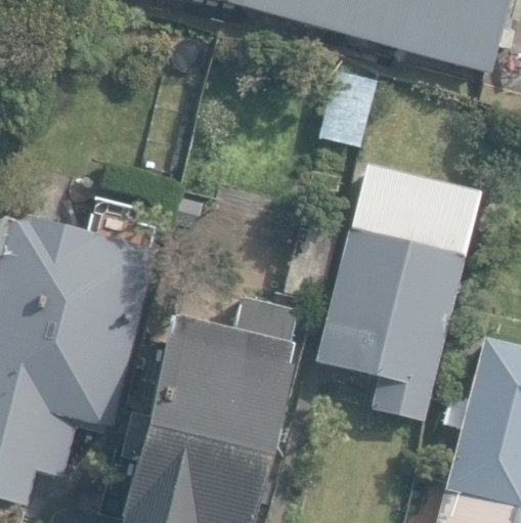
[(219,0),(494,73),(502,44),(512,46),(516,32),(504,29),(511,0),(219,0)]
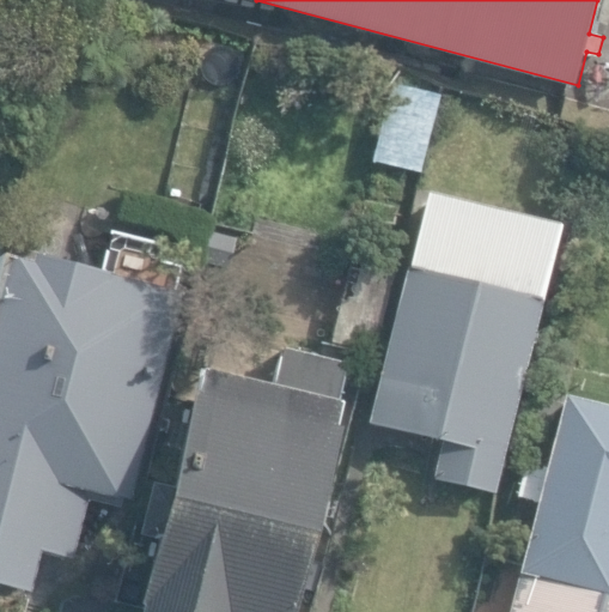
[(372,156),(421,168),(439,91),(391,79),(372,156)]
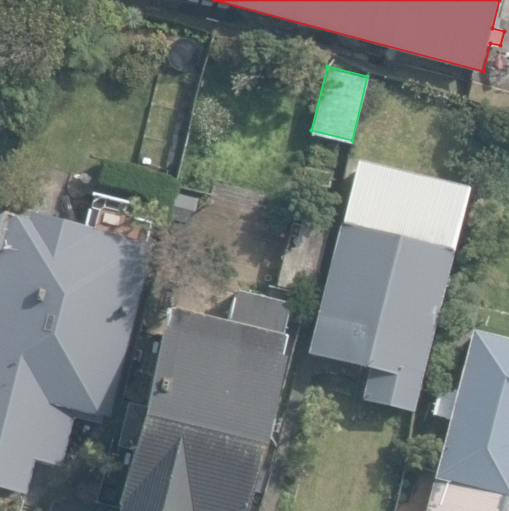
[(364,400),(416,412),(454,251),(453,251),(467,191),(357,165),(317,333),(312,354),(371,369),(364,400)]
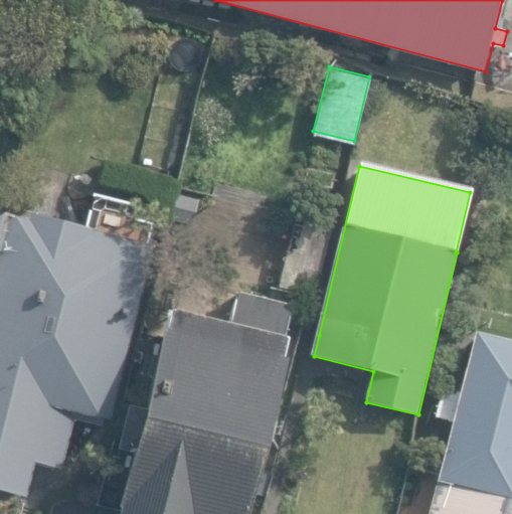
[(0,490),(28,497),(37,462),(63,468),(76,412),(113,419),(156,246),(31,216),(30,221),(4,215),(0,231),(0,490)]
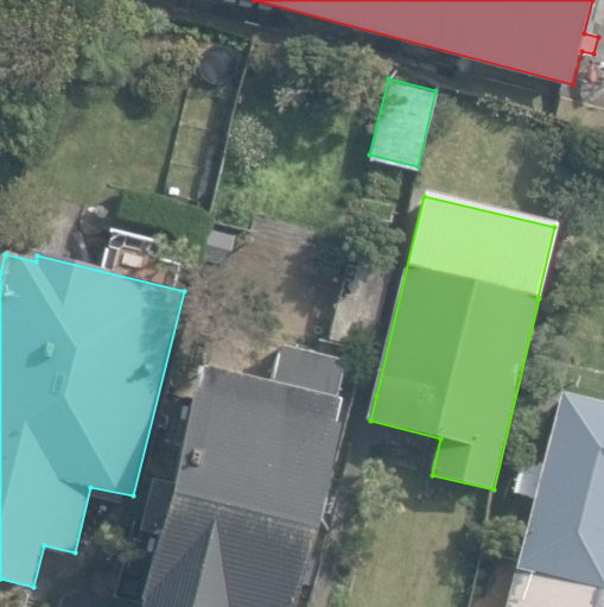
[(291,606),(337,427),(331,425),(337,400),(335,399),(344,362),(283,347),(273,384),(202,366),(196,390),(194,389),(138,606),(291,606)]
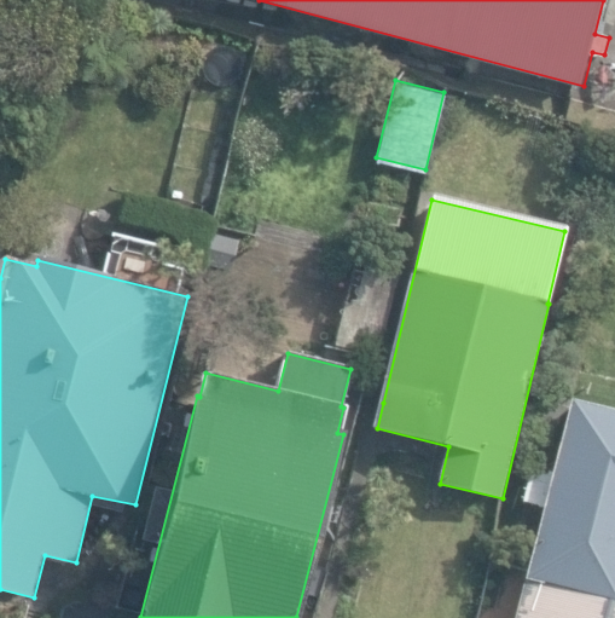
[(614,413),(569,402),(516,617),(614,617),(614,413)]
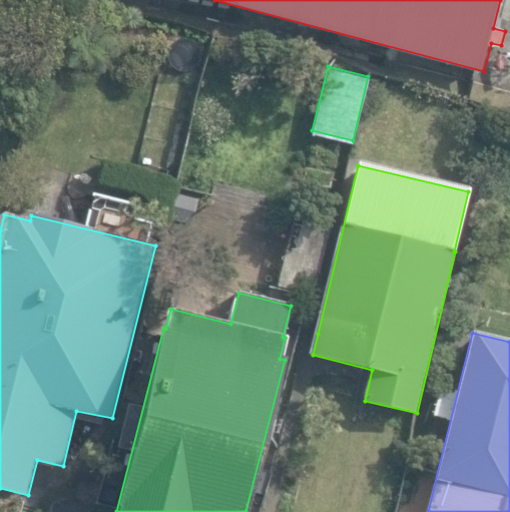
[(50,511),(92,511),(95,502),(65,495),(53,501),(50,511)]
